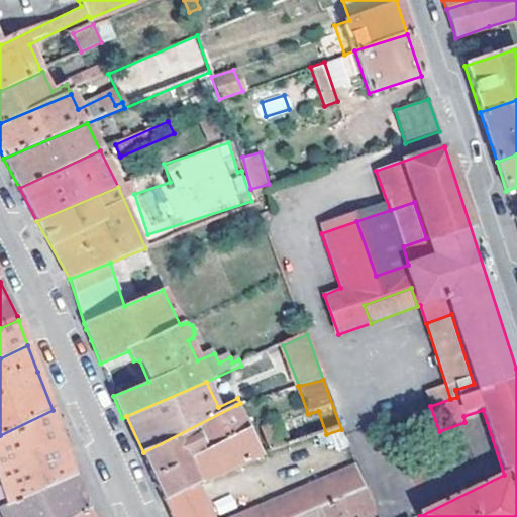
[(188,457),(249,429),(236,405),(143,452),(166,499),(196,485),(199,483),(188,457)]
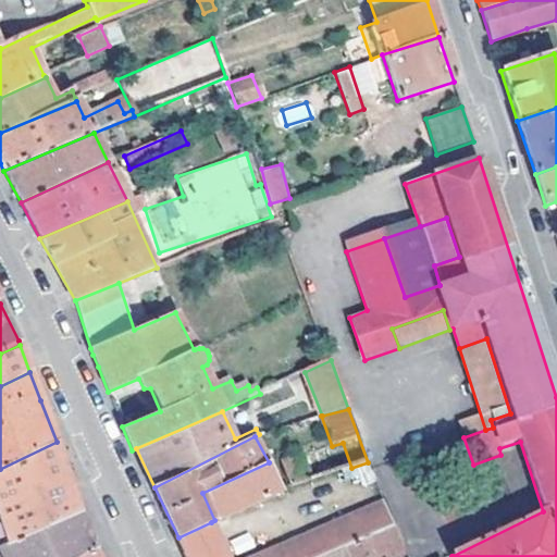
[(57,442),(0,469),(0,547),(79,511),(57,442)]
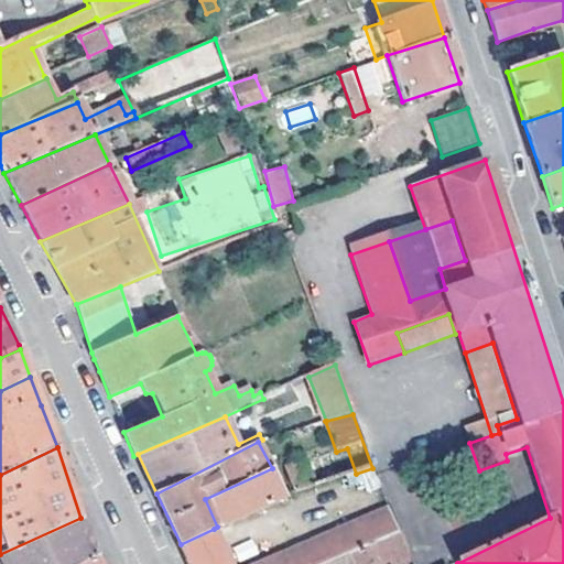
[(317,486),(307,458),(286,467),(289,473),(292,485),(295,492),(317,486)]
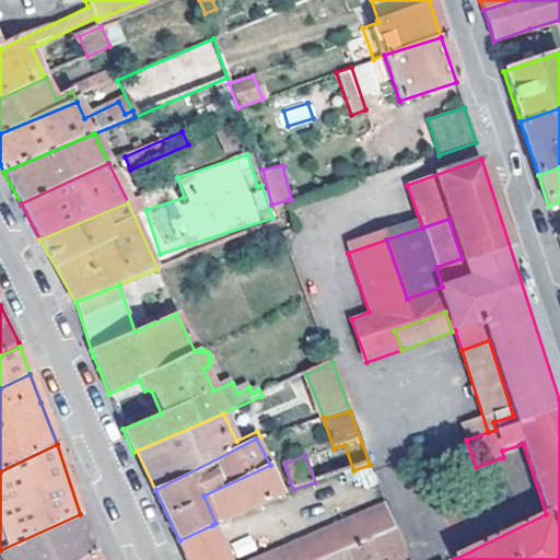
[(216,523),(284,492),(280,485),(275,473),(270,465),(203,496),(216,523)]
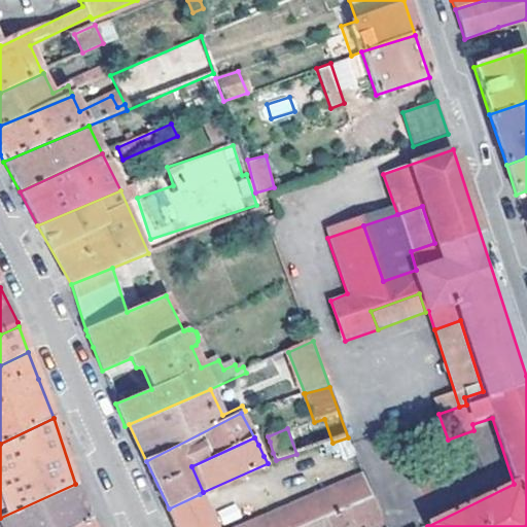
[(270,442),(258,445),(264,456),(273,453),(270,442)]
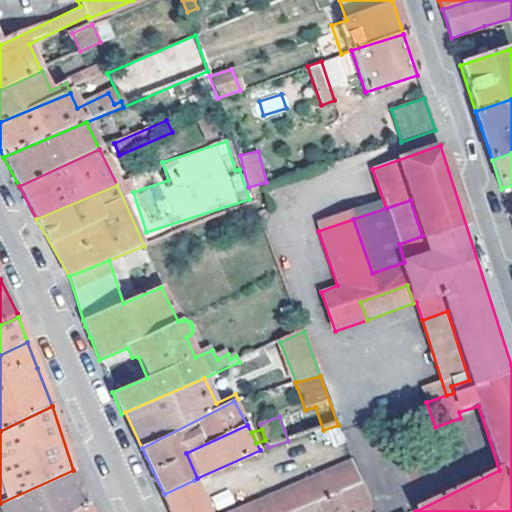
[(172,511),(296,511),(334,496),(360,485),(352,463),(235,511),(207,511),(194,480),(164,494),(172,511)]
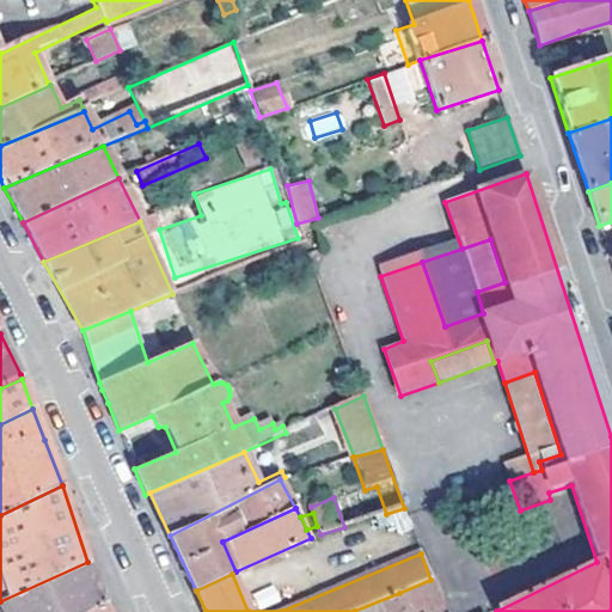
[(0,601),(0,611),(89,611),(104,605),(87,562),(0,601)]
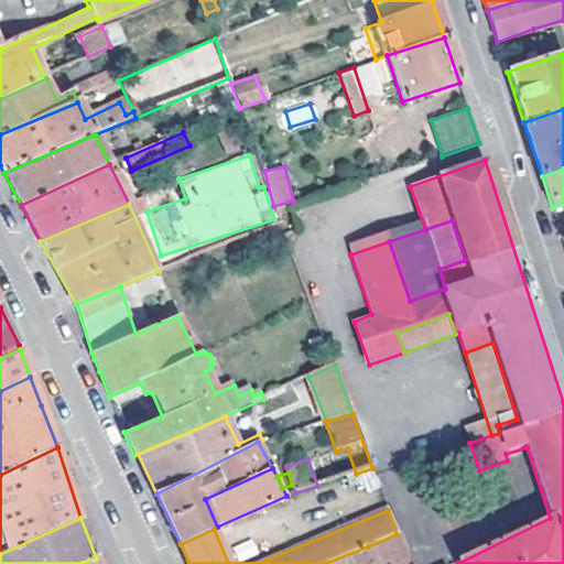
[(407,563),(397,534),(368,546),(376,563),(407,563)]
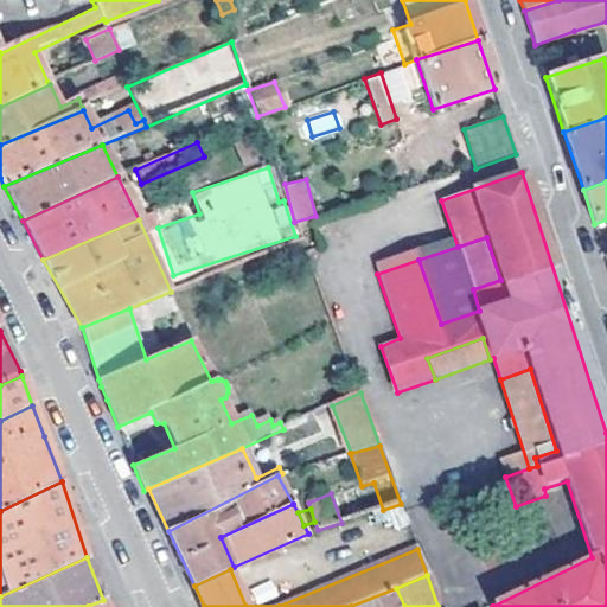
[(404,606),(396,588),(351,606),(404,606)]
